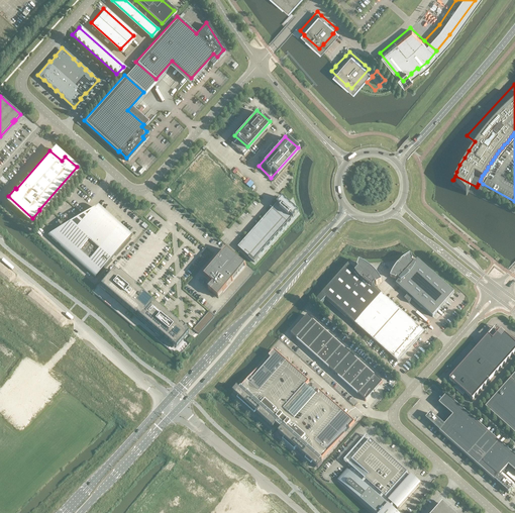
[(277,199),(236,244),(252,259),(297,209),(281,195),(279,197),(278,197),(277,197),(277,198),(277,199)]
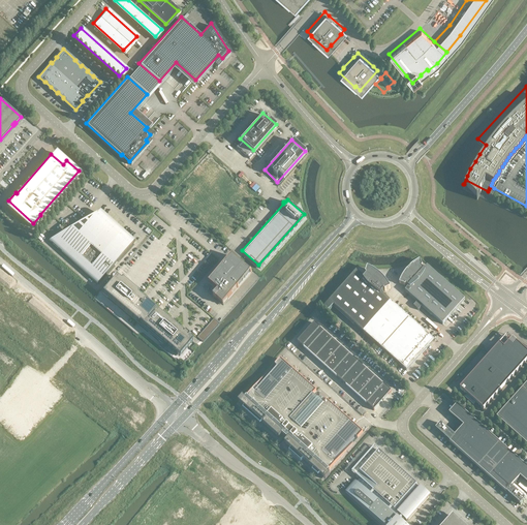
[(48,237),(96,280),(131,241),(97,210),(75,234),(66,227),(48,237)]
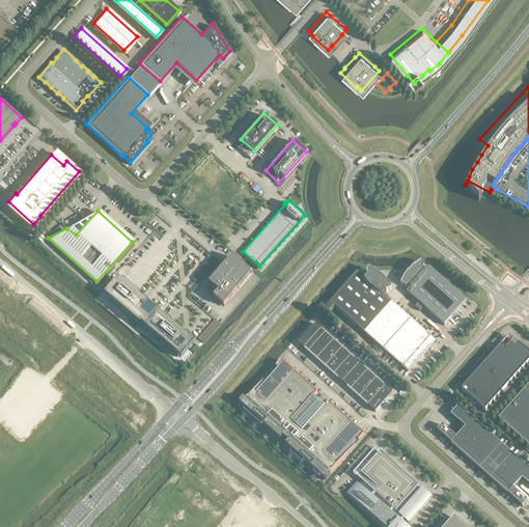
[(222,303),(250,270),(230,253),(222,262),(207,280),(217,288),(213,294),(222,303)]
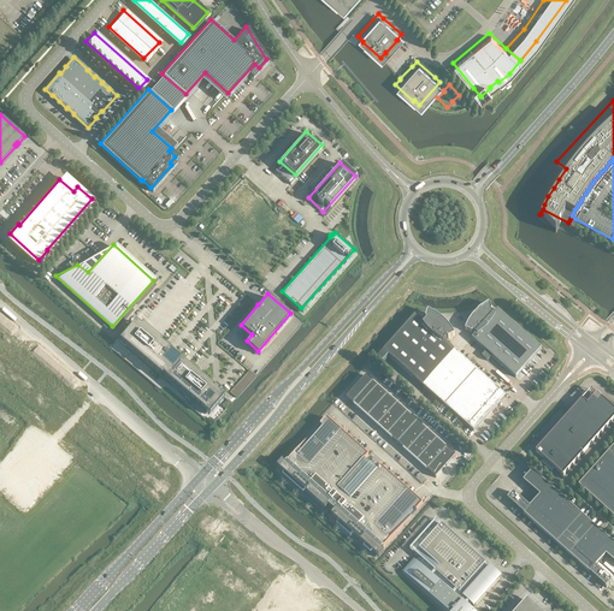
[(467,319),(465,322),(473,330),(470,334),(484,346),(479,351),(485,356),(490,351),(514,373),(523,363),(539,344),(495,306),(491,309),(489,307),(486,301),(483,303),(479,306),(476,308),(473,312),(470,315),(467,319)]
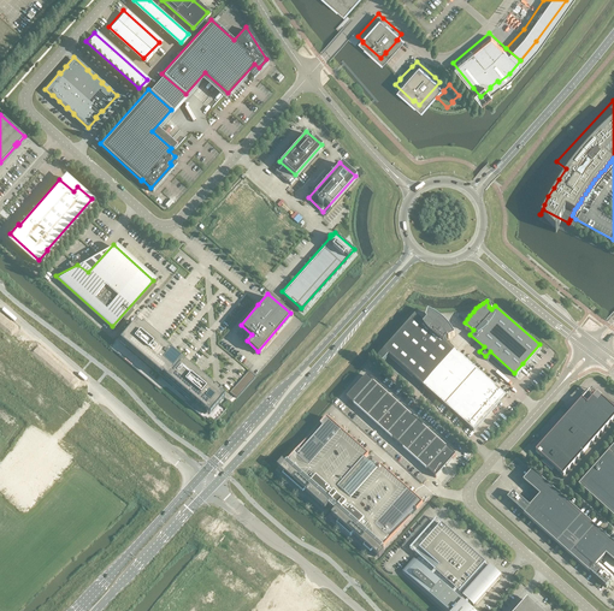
[(443,337),(450,328),(447,324),(442,320),(437,315),(432,313),(426,310),(425,316),(423,319),(413,310),(381,346),(387,351),(472,427),(499,397),(503,391),(499,387),(443,337)]
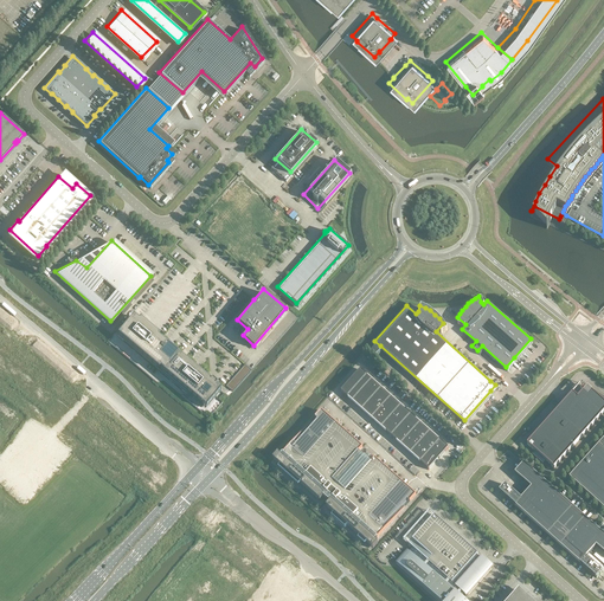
[(130,312),(115,331),(115,333),(184,391),(185,389),(203,404),(218,386),(213,382),(214,381),(210,376),(209,377),(175,349),(175,350),(166,342),(165,342),(155,334),(156,333),(137,316),(136,317),(130,312)]
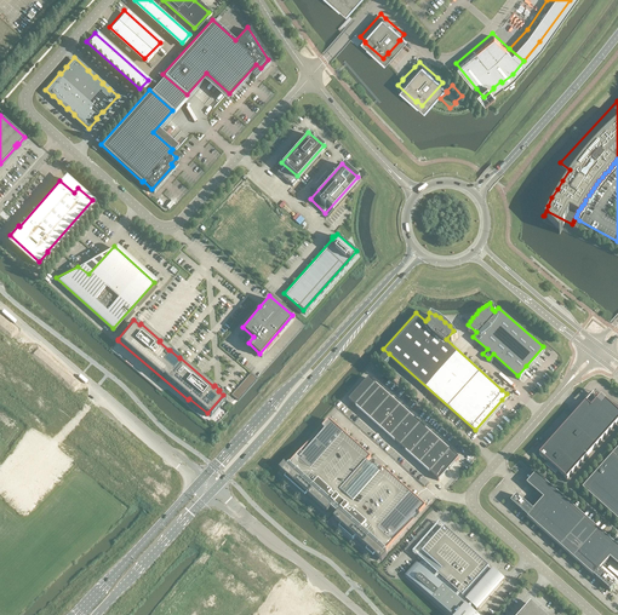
[(381,362),(389,354),(383,349),(376,357),(381,362)]
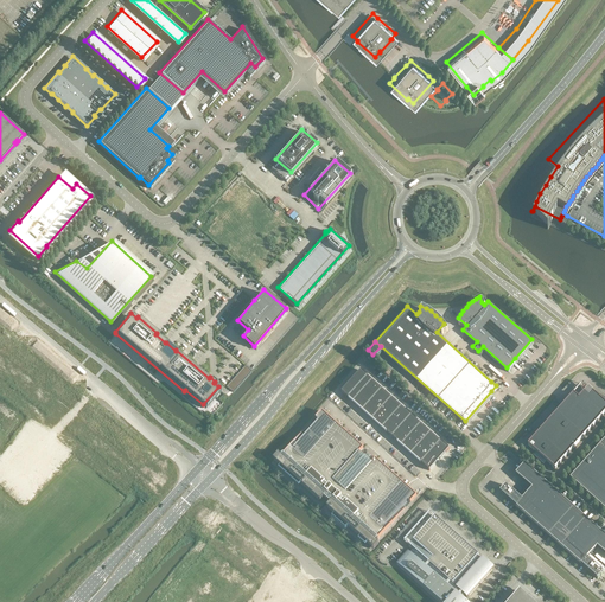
[(230,386),(249,366),(243,360),(224,382),(230,386)]
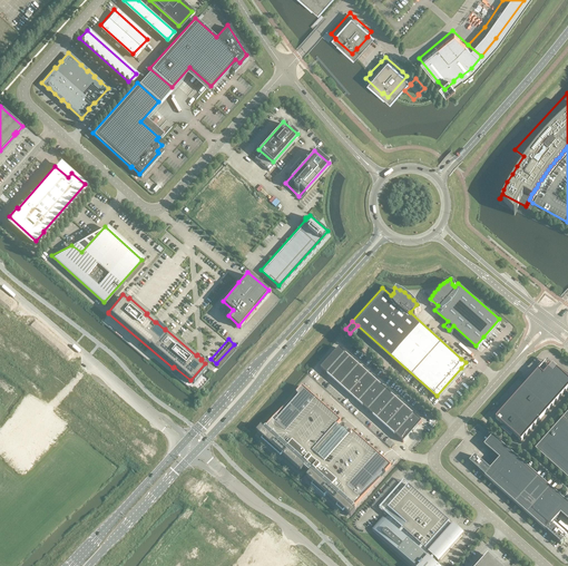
[(320,363),(319,364),(401,439),(402,438),(410,427),(411,428),(417,421),(420,418),(336,344),(334,348),(329,354),(330,354),(320,363)]
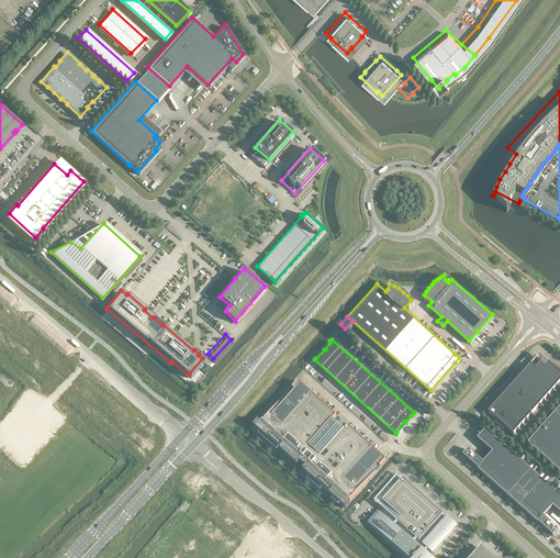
[(559,368),(546,357),(545,358),(542,356),(540,358),(539,358),(539,357),(539,356),(538,355),(537,355),(536,356),(536,358),(530,364),(534,366),(524,377),(519,372),(517,375),(518,375),(514,379),(513,379),(486,409),(496,417),(500,414),(504,417),(501,422),(512,432),(539,402),(538,401),(542,397),(542,398),(559,378),(559,368)]
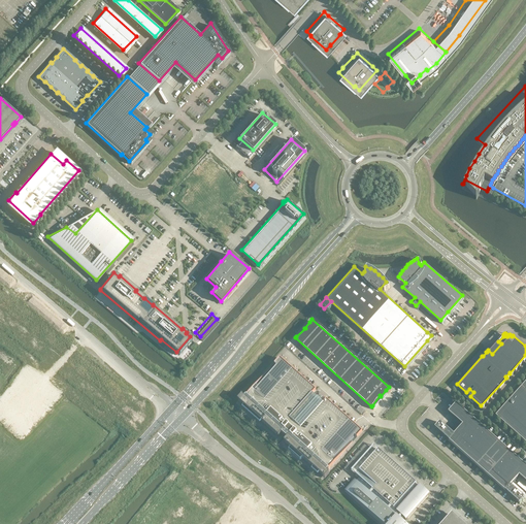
[(268,366),(239,398),(276,432),(278,429),(286,435),(284,438),(289,443),(287,445),(298,456),(300,453),(321,471),(350,439),(341,431),(351,420),(324,396),(321,400),(310,391),(314,387),(290,366),(283,373),(280,371),(277,374),(268,366)]
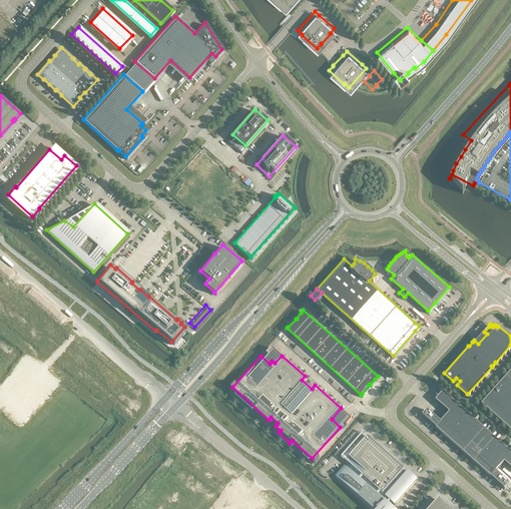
[(510,366),(505,374),(480,402),(494,415),(509,428),(510,429),(510,366)]
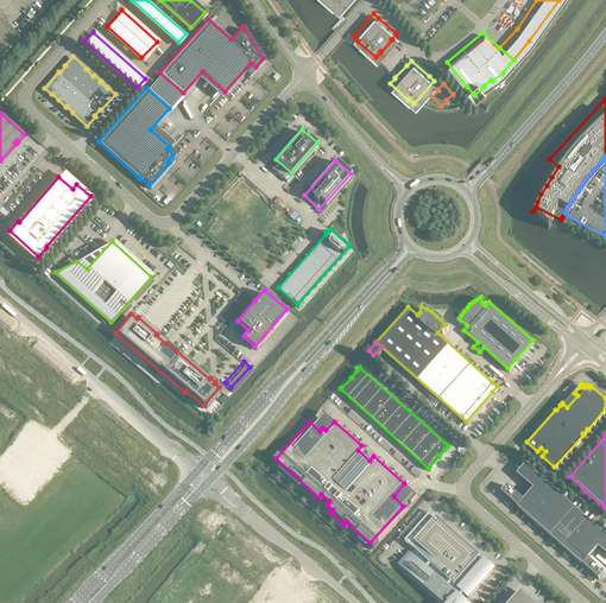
[(504,482),(498,488),(548,532),(573,505),(523,461),(515,470),(531,486),(521,496),(504,482)]
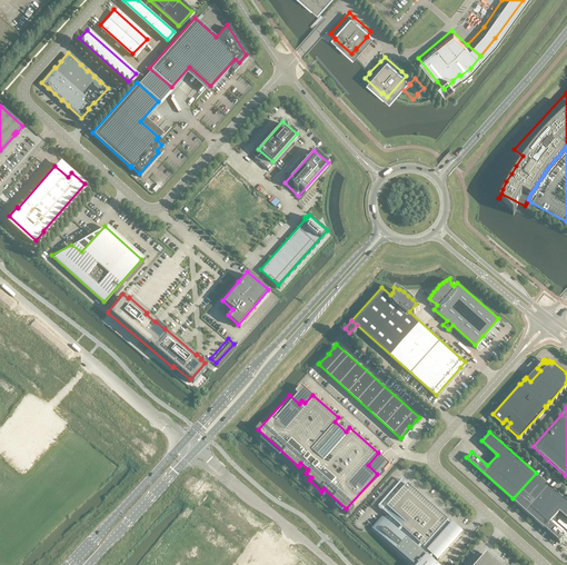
[(566,501),(536,473),(513,498),(558,539),(564,534),(548,519),(558,508),(566,516),(566,501)]
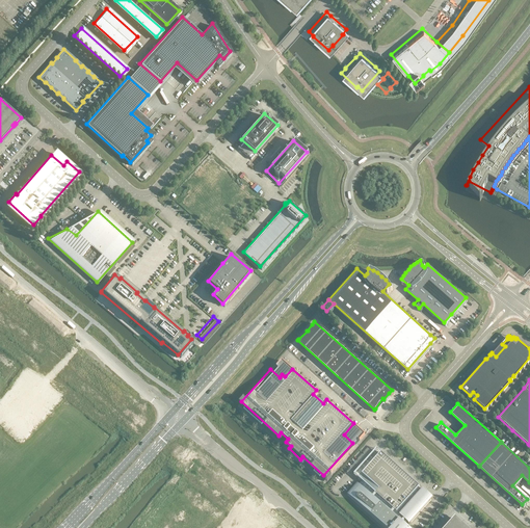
[(355,481),(346,492),(387,527),(387,526),(389,527),(408,527),(402,522),(403,522),(404,522),(405,522),(405,521),(405,520),(405,519),(407,520),(429,496),(416,484),(418,483),(379,449),(360,470),(355,467),(352,470),(356,474),(355,474),(361,478),(358,482),(355,481)]
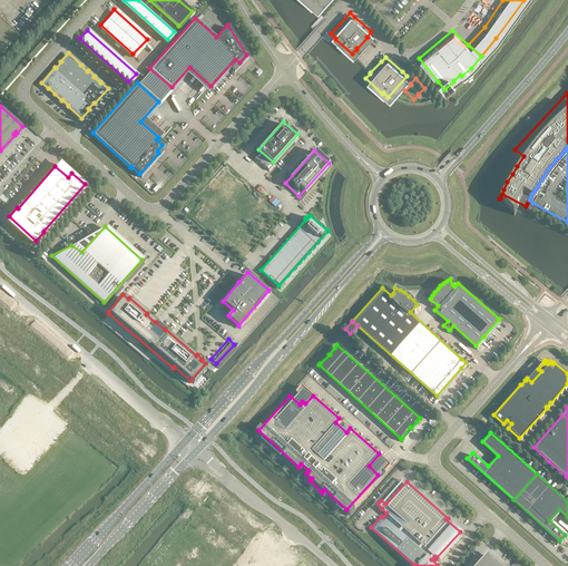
[(564,530),(566,528),(554,519),(551,521),(564,530)]
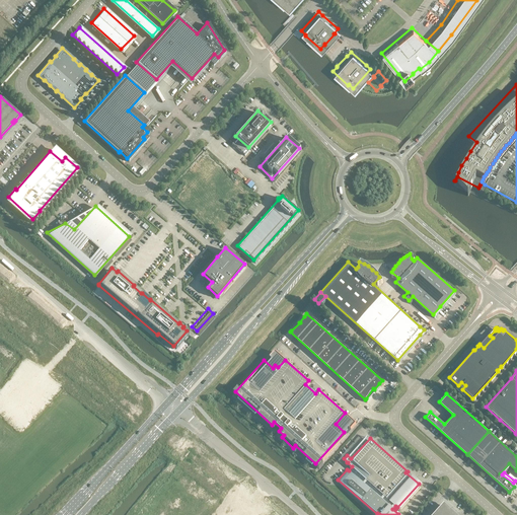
[(456,514),(442,502),(430,514),(456,514)]
